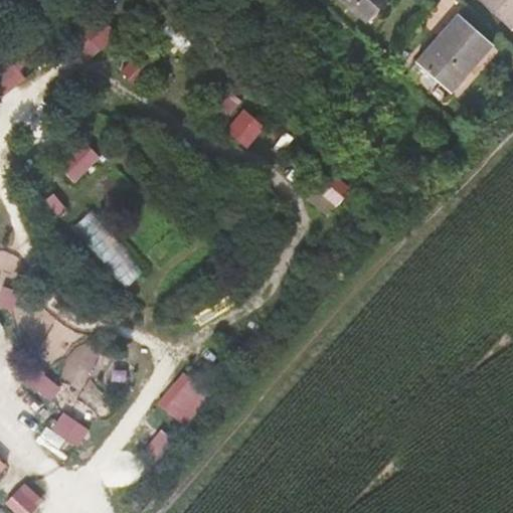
[(329,0),(357,25),(379,0),(329,0)]
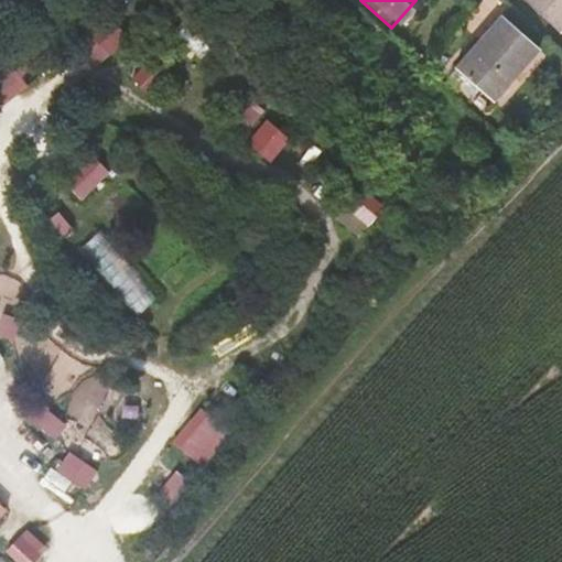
[(561,0),(510,0),(508,2),(553,42),(561,30),(561,0)]
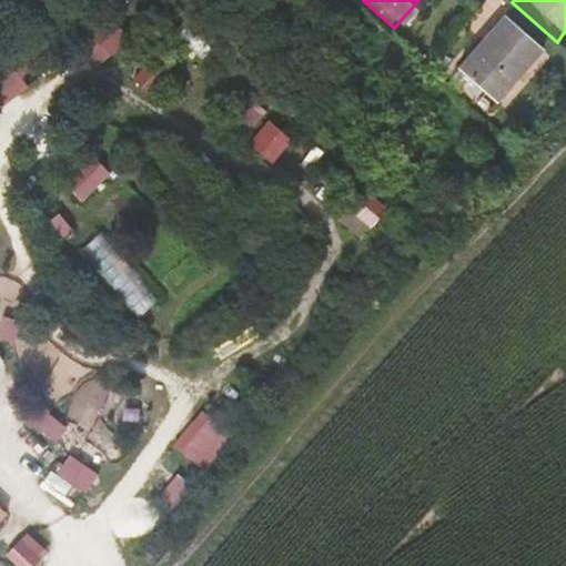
[(107,17),(76,46),(95,68),(128,39),(107,17)]
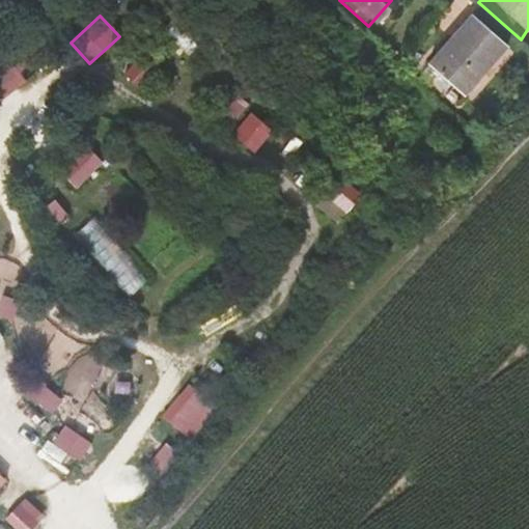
[(462,21),(420,67),(455,101),(497,54),(462,21)]
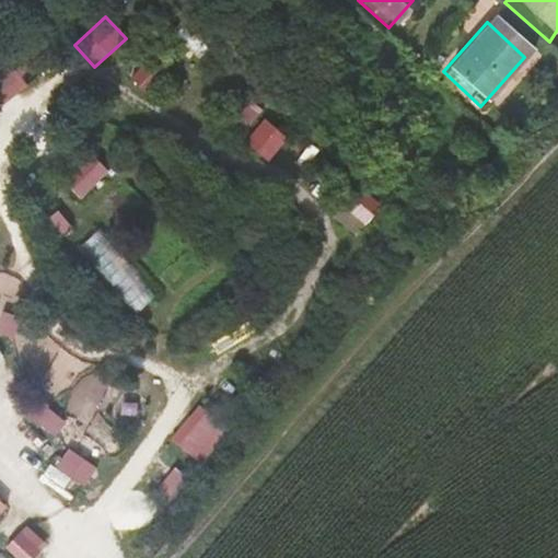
[(0,103),(1,105),(32,81),(9,53),(0,59),(0,103)]
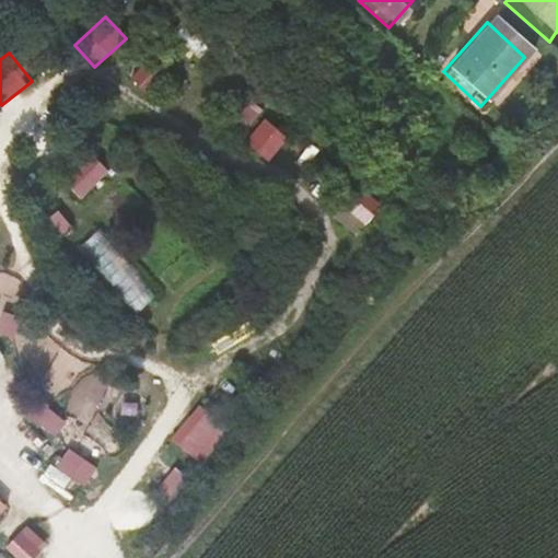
[(132,74),(141,90),(165,76),(157,60),(132,74)]
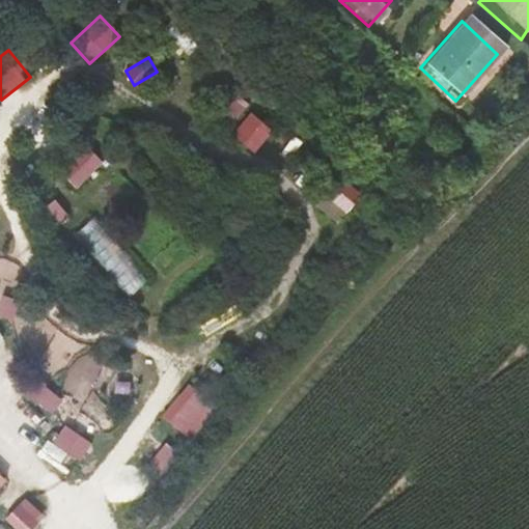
[(58,170),(77,188),(103,161),(84,143),(58,170)]
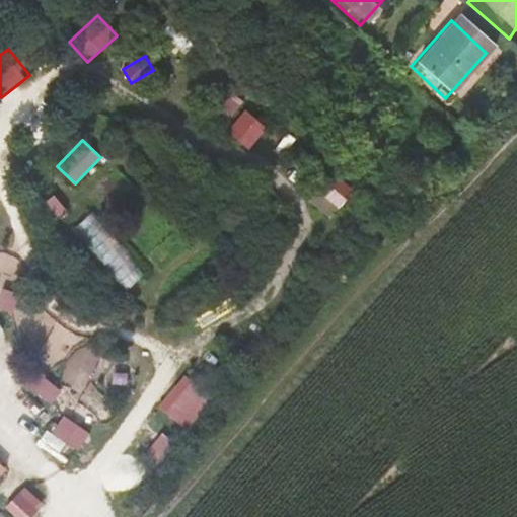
[(309,200),(328,217),(352,192),(334,174),(309,200)]
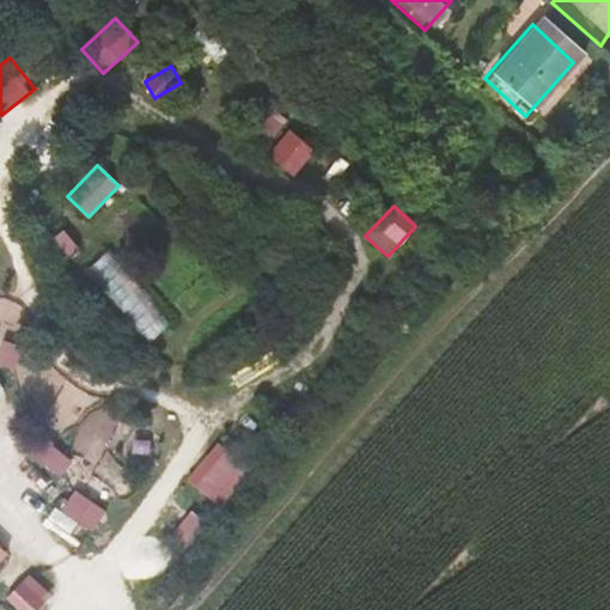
[(108,250),(84,273),(150,341),(174,318),(108,250)]
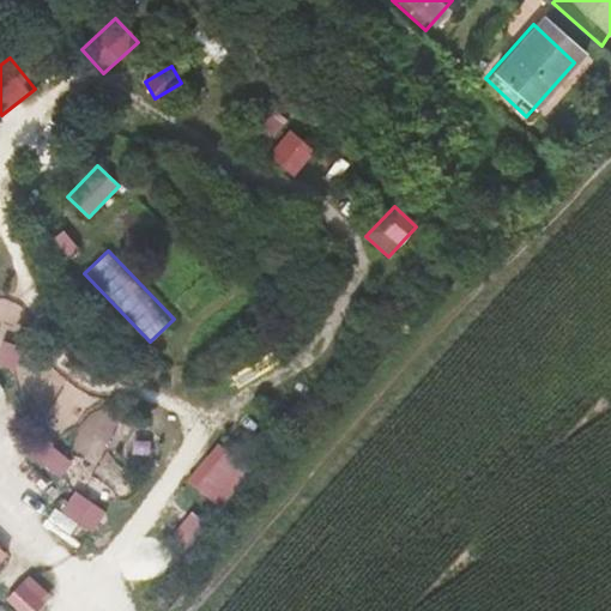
[(40,439),(28,454),(60,477),(71,461),(40,439)]
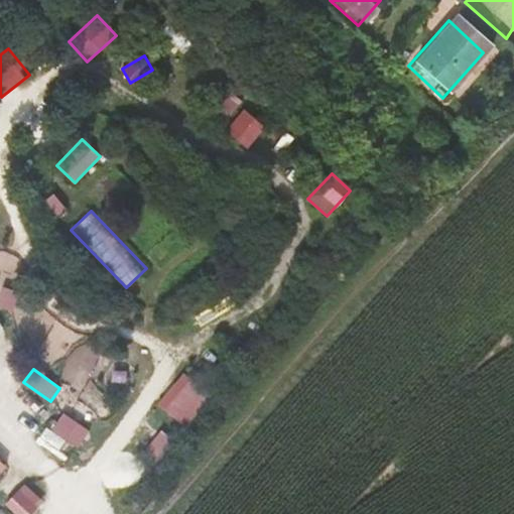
[(182,376),(156,404),(182,428),(209,399),(182,376)]
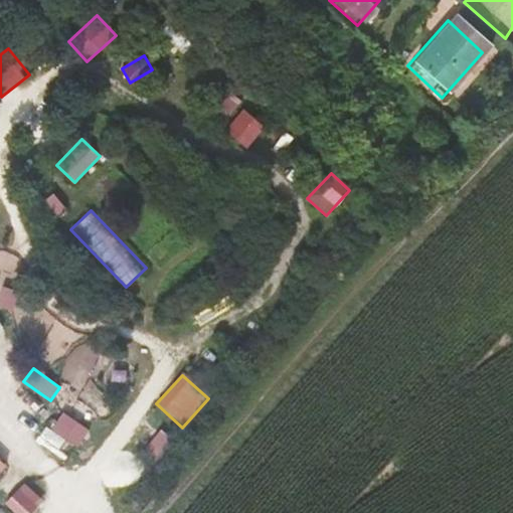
[(50,431),(76,448),(89,431),(62,412),(50,431)]
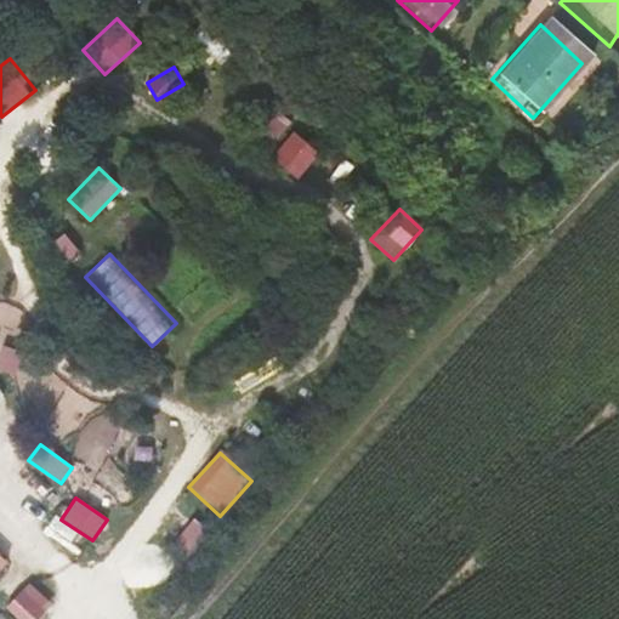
[(0,572),(10,561),(0,552),(0,572)]
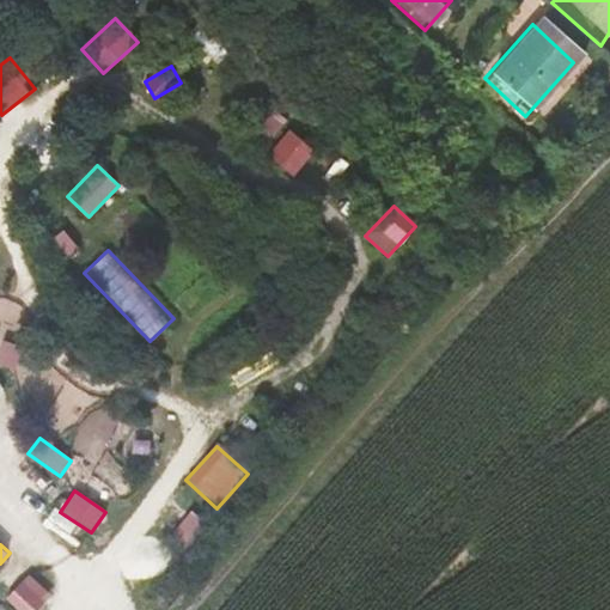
[(29,574),(6,599),(17,609),(36,609),(50,595),(29,574)]
